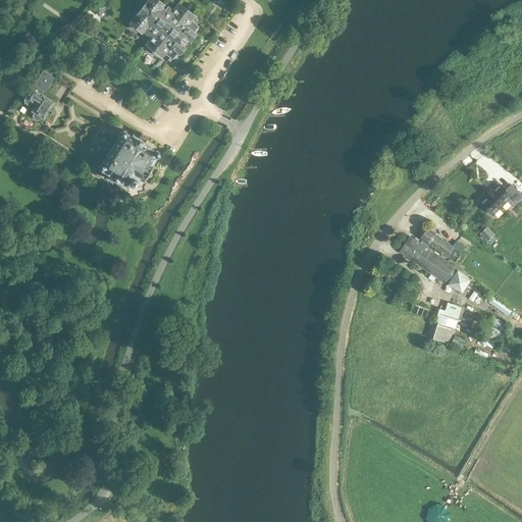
[(191,33),(196,27),(189,21),(193,17),(177,5),(171,13),(166,10),(164,12),(159,8),(161,5),(154,0),(148,0),(129,24),(140,33),(145,27),(150,31),(148,33),(153,37),(146,46),(160,57),(164,53),(170,58),(175,52),(178,54),(183,48),(181,47),(188,40),(190,41),(194,35),(191,33)]
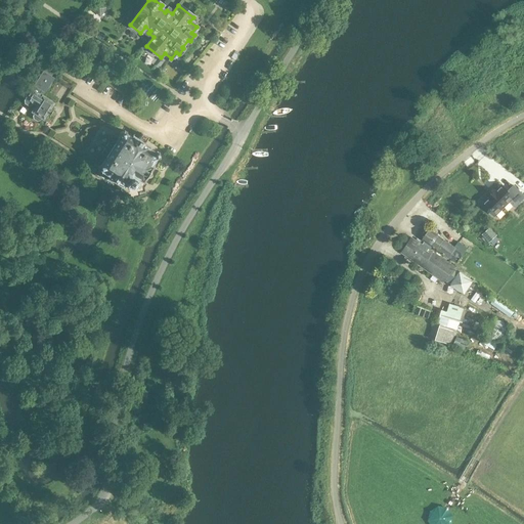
[(106,7),(98,1),(91,9),(99,15),(106,7)]
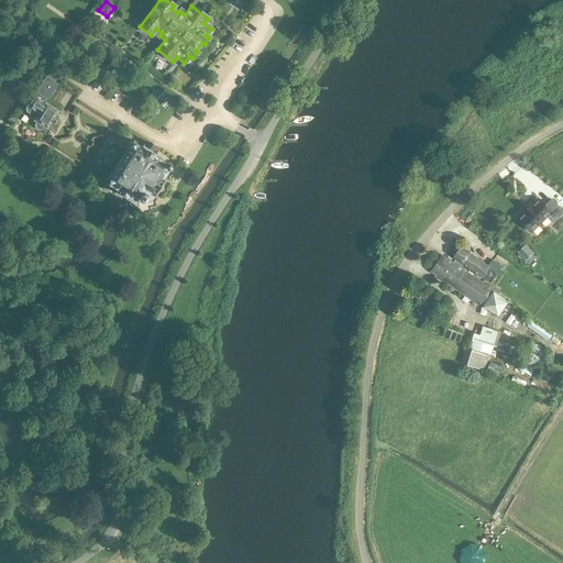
[(45,79),(36,94),(26,108),(28,110),(30,111),(31,111),(33,108),(37,111),(32,120),(35,122),(33,124),(34,128),(40,131),(42,130),(44,128),(47,130),(52,123),(54,125),(56,121),(54,120),(58,113),(45,105),(47,101),(57,87),(45,79)]
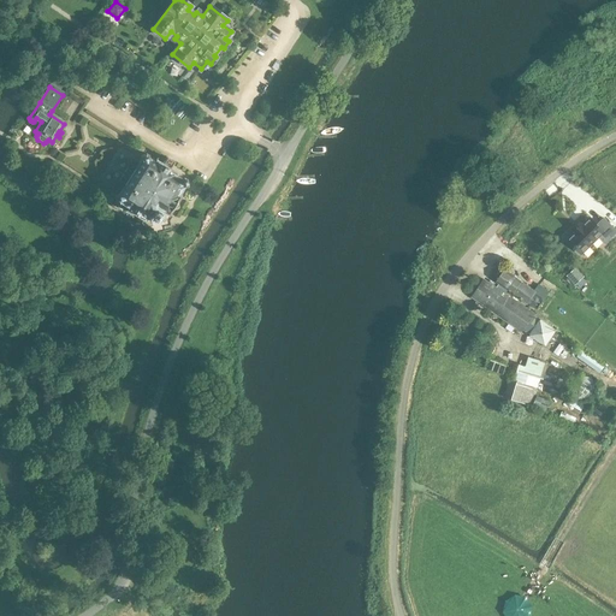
[(148,236),(155,234),(160,236),(163,232),(172,229),(170,221),(172,219),(166,215),(170,211),(171,212),(172,211),(175,211),(176,212),(178,207),(177,206),(177,203),(175,202),(178,197),(176,196),(182,188),(184,187),(185,188),(187,185),(184,184),(184,182),(185,179),(184,179),(183,181),(181,181),(173,177),(175,175),(170,171),(170,170),(169,170),(172,165),(172,166),(173,164),(165,158),(164,160),(165,160),(161,165),(160,164),(160,165),(154,161),(153,164),(147,160),(146,157),(147,155),(144,154),(144,157),(141,157),(140,155),(138,158),(140,158),(141,161),(118,196),(116,197),(113,196),(112,199),(114,200),(116,202),(114,203),(116,205),(117,203),(119,203),(128,208),(126,211),(142,220),(140,225),(144,227),(146,235),(147,235),(148,236)]
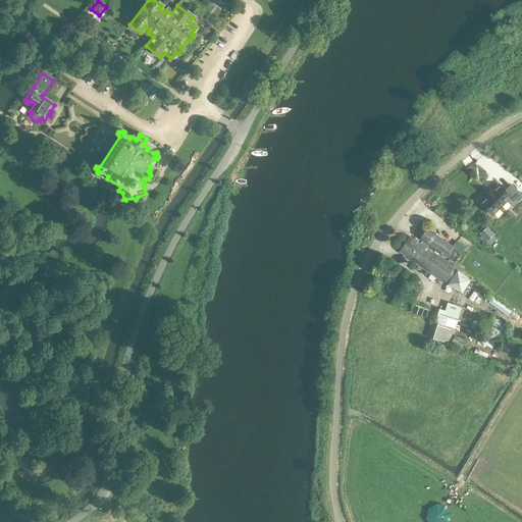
[(481,196),(497,185),(491,178),(488,180),(484,174),(472,184),(481,196)]
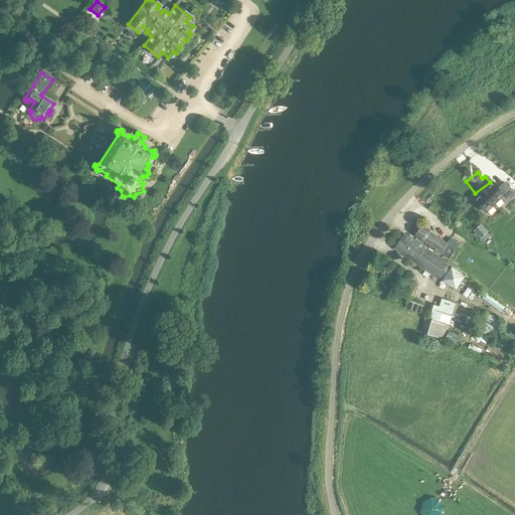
[(487,187),(480,194),(481,195),(476,200),(486,212),(501,198),(506,203),(514,194),(514,192),(505,182),(499,188),(494,182),(488,188),(488,187),(487,187)]
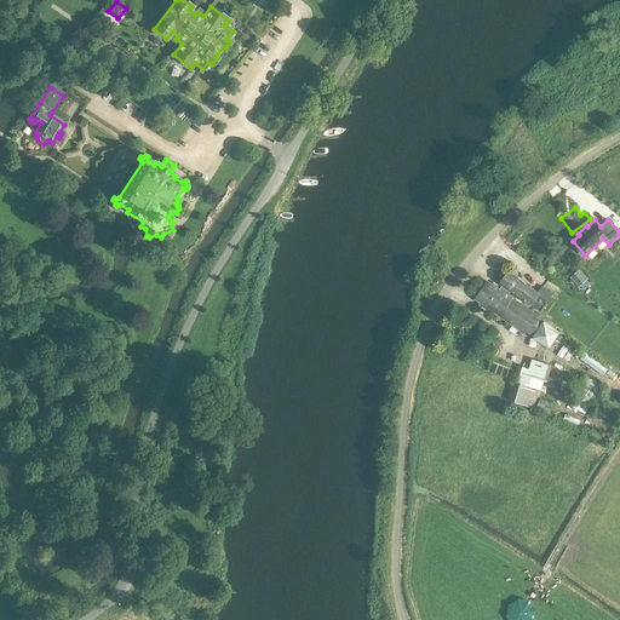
[(580,287),(590,277),(581,269),(572,277),(580,287)]
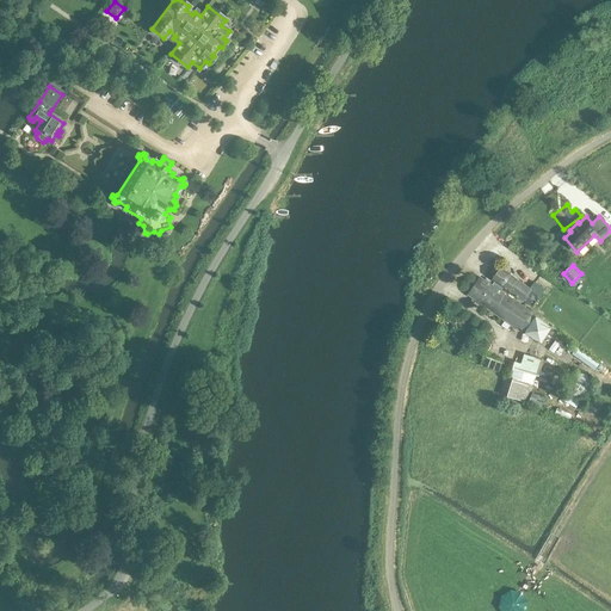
[(532,291),(500,267),(492,279),(495,282),(492,287),(480,278),(468,295),(517,328),(518,326),(526,332),(537,318),(529,312),(501,292),(505,288),(523,302),(532,291)]
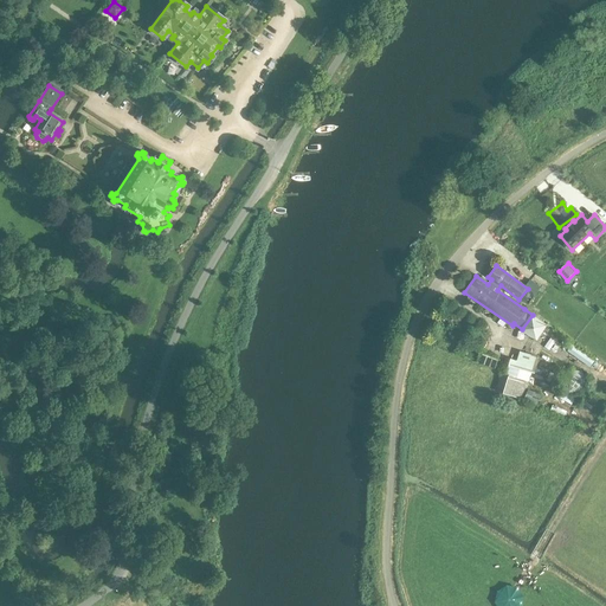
[(536,294),(541,287),(532,279),(527,287),(536,294)]
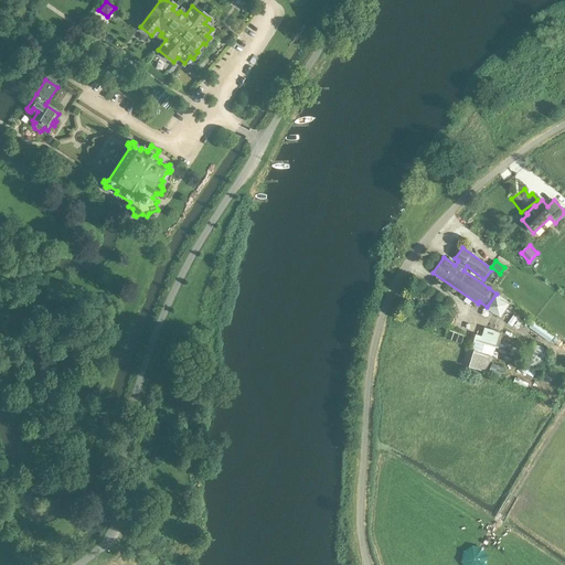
[(510,304),(497,294),(487,307),(501,317),(510,304)]
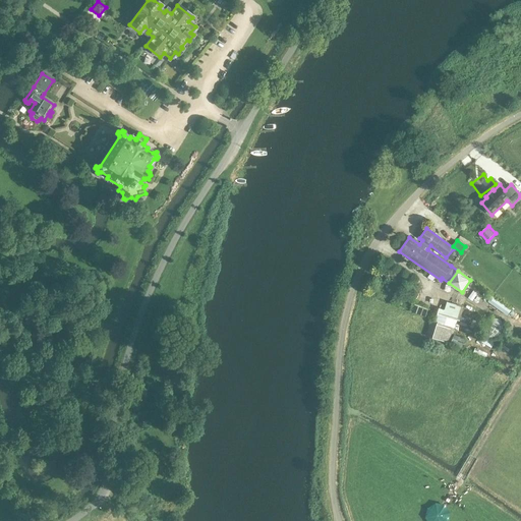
[(487,302),(507,315),(511,310),(491,296),(487,302)]
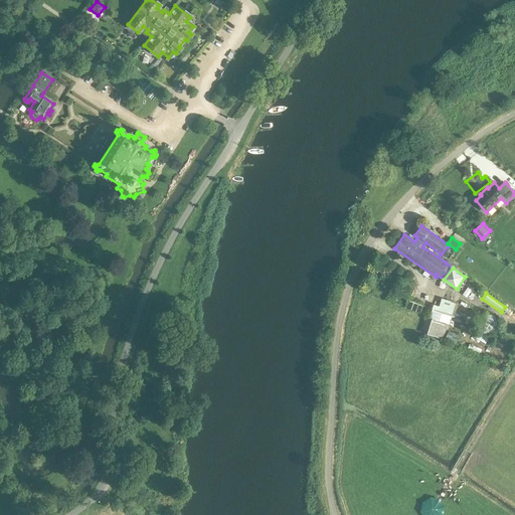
[(407,308),(408,309),(420,313),(423,302),(411,298),(407,308)]
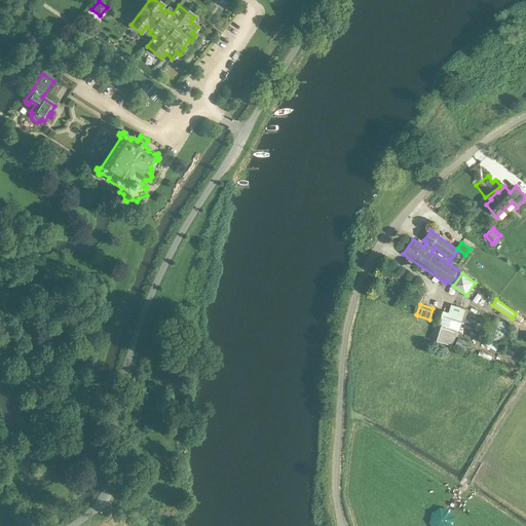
[(462,318),(465,308),(450,304),(448,312),(439,309),(435,325),(436,325),(430,339),(450,345),(454,331),(458,332),(462,318)]
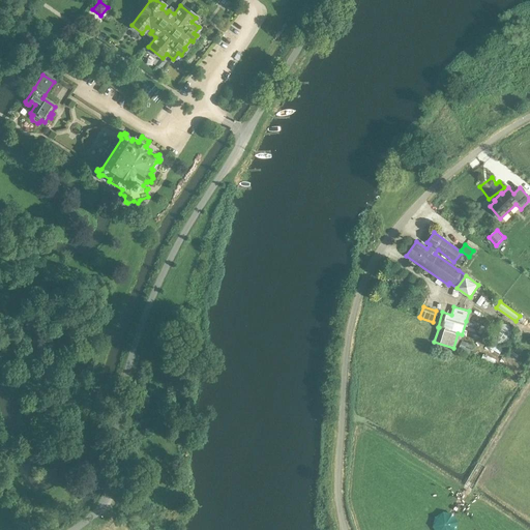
[(500,324),(499,324),(497,326),(496,326),(495,327),(494,328),(494,330),(493,331),(493,332),(493,333),(493,335),(493,336),(493,337),(494,339),(494,340),(495,341),(496,342),(497,343),(498,344),(499,345),(500,345),(501,345),(503,345),(504,345),(505,345),(506,345),(508,344),(509,344),(510,343),(511,341),(512,340),(512,339),(513,337),(513,336),(513,334),(513,333),(513,332),(513,331),(512,329),(512,328),(511,327),(510,326),(509,326),(508,325),(507,324),(505,324),(504,324),(503,324),(502,324),(500,324)]
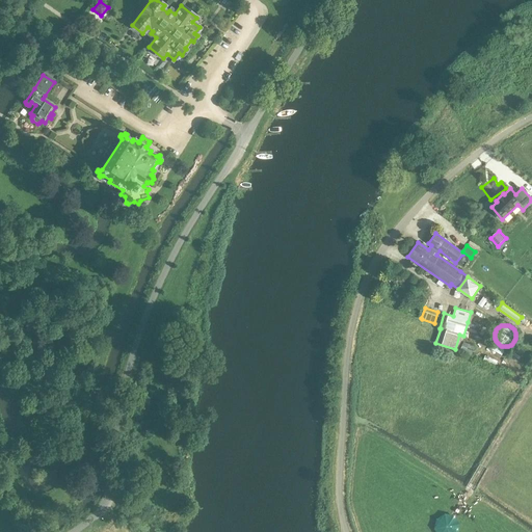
[(484,357),(482,363),(495,369),(498,364),(484,357)]
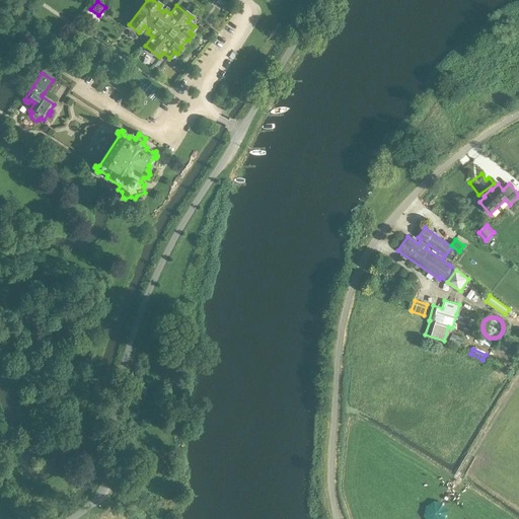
[(80,474),(78,473),(76,478),(78,479),(78,482),(82,483),(85,482),(86,478),(85,474),(82,473),(80,474)]
